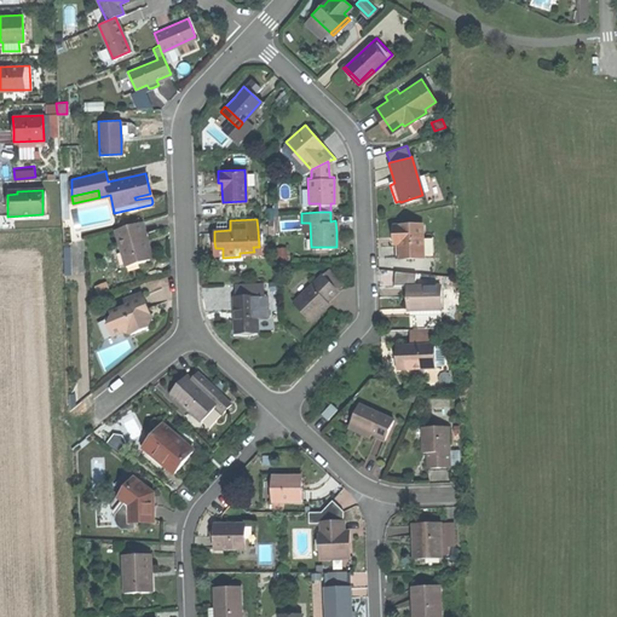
[(145,235),(140,220),(114,229),(125,265),(148,258),(144,244),(142,236),(145,235)]
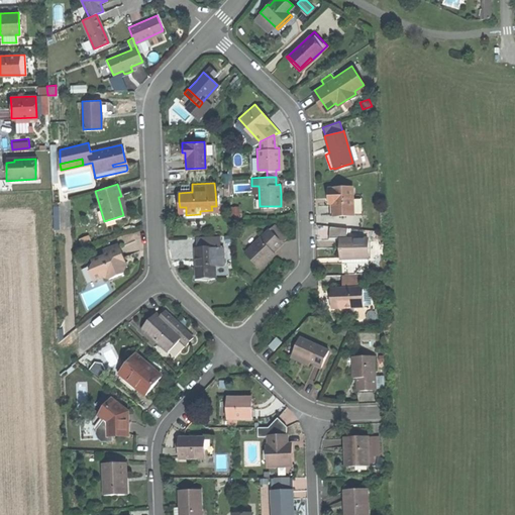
[(352,212),(362,212),(361,196),(351,197),(351,186),(328,187),(328,197),(332,197),(332,202),(332,208),(333,214),(352,214),(352,212)]
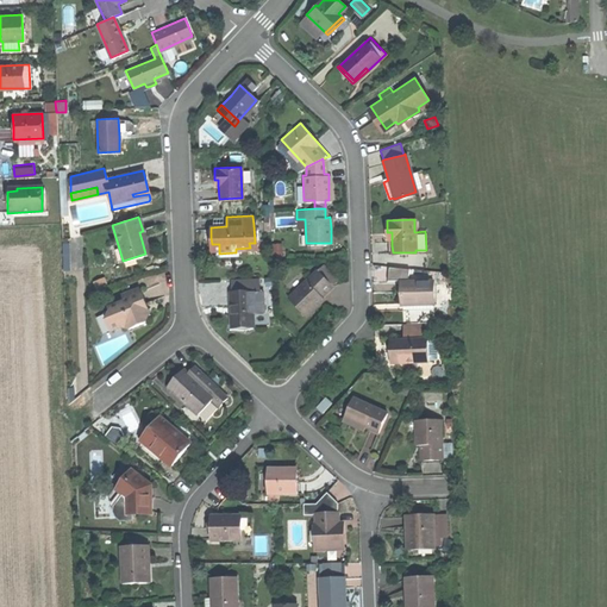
[(149,252),(143,231),(139,232),(142,241),(145,254),(149,252)]
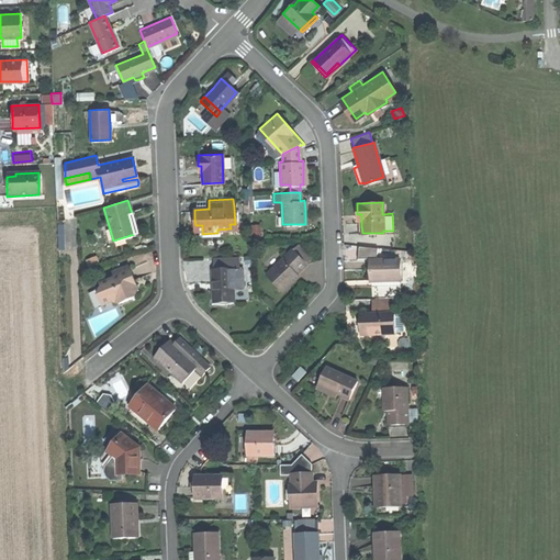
[(298,243),(292,247),(305,261),(311,257),(298,243)]
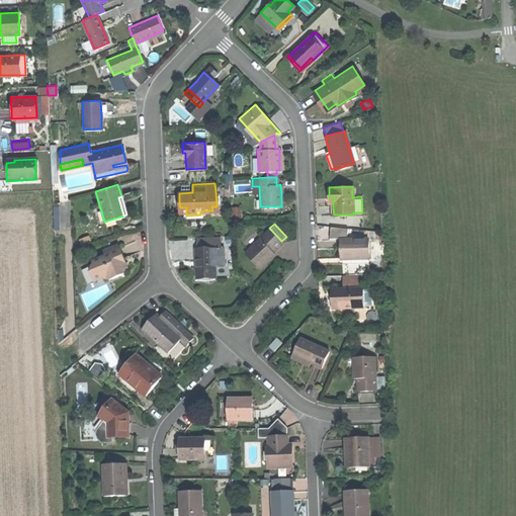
[(269,228),(244,252),(259,267),(271,256),(269,253),(273,250),(277,246),(282,242),(281,241),(269,228)]
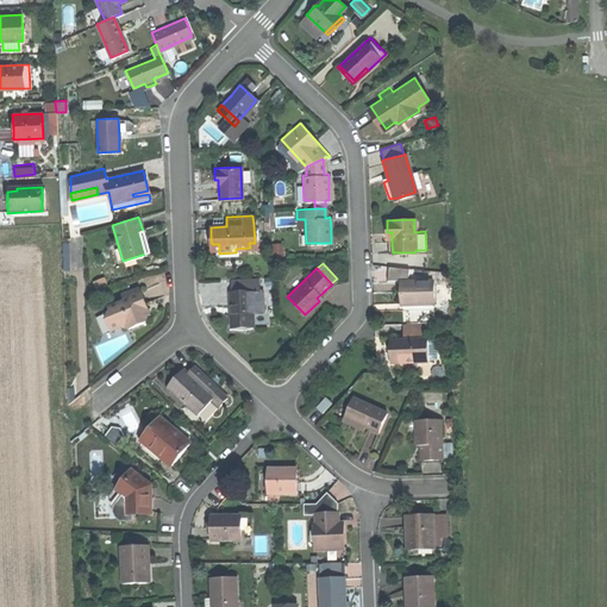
[(400,304),(433,302),(432,280),(400,280),(400,291),(400,304)]
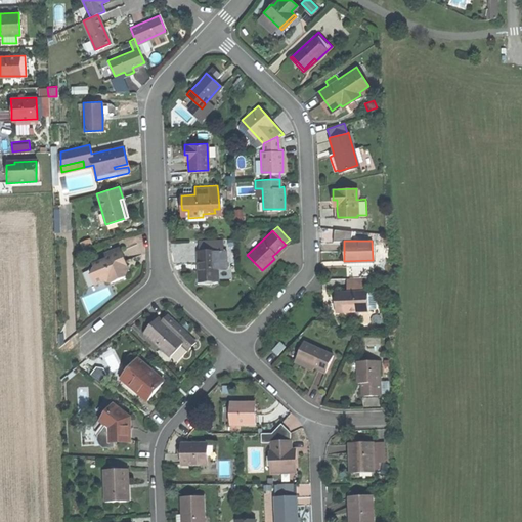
[(207,279),(217,279),(216,268),(226,268),(225,249),(219,249),(219,245),(199,245),(199,250),(198,250),(199,267),(197,268),(198,279),(207,279)]
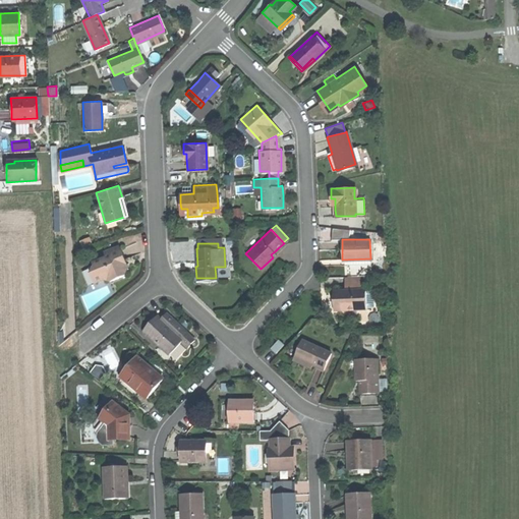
[(103,250),(104,253),(119,247),(118,245),(103,250)]
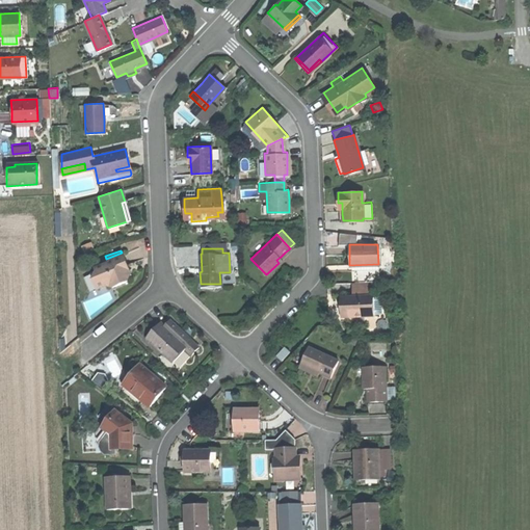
[(122,253),(106,259),(107,261),(94,267),(95,269),(91,277),(96,287),(104,284),(111,286),(127,280),(125,275),(121,266),(126,264),(124,259),(122,253)]
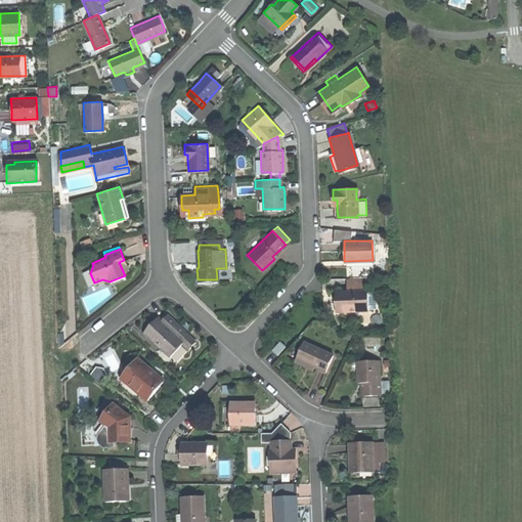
[(128,269),(124,260),(119,262),(123,271),(128,269)]
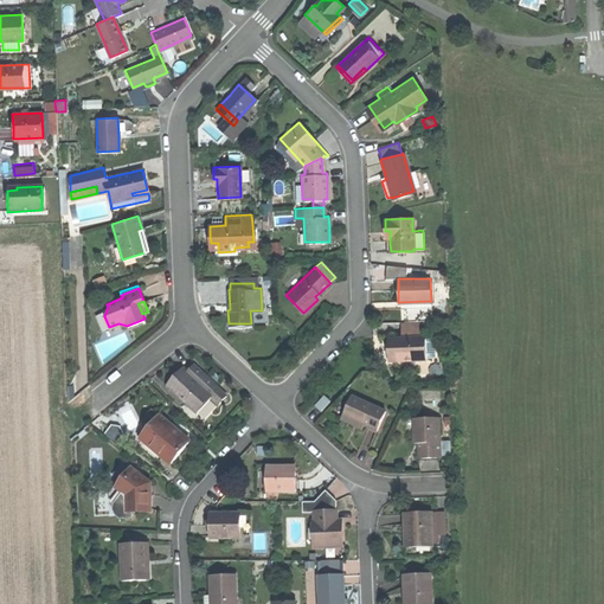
[(399,321),(400,336),(424,336),(423,320),(399,321)]
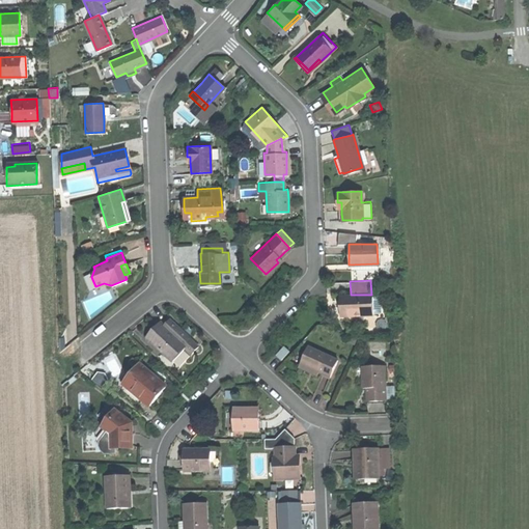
[(342,313),(378,312),(377,295),(371,295),(351,295),(341,296),(341,304),(342,313)]
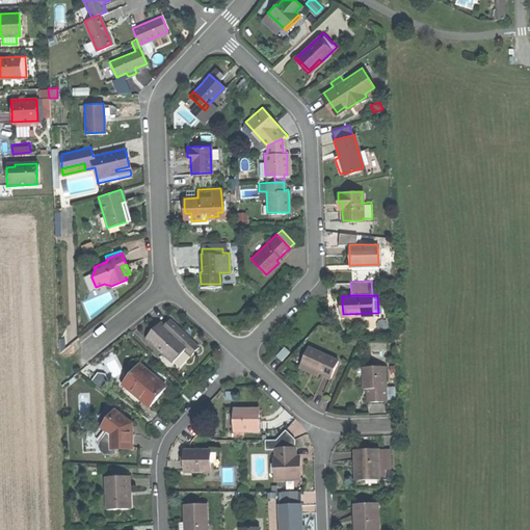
[(161,324),(160,323),(153,330),(146,338),(167,358),(181,343),(187,336),(166,318),(161,324)]
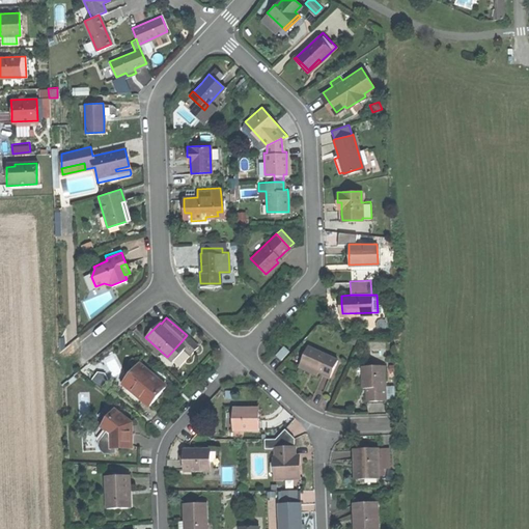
[(143,334),(145,337),(152,330),(160,323),(157,319),(143,334)]
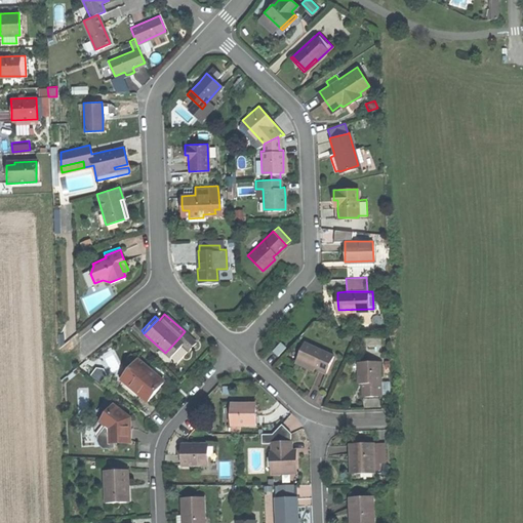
[(182,340),(178,338),(165,353),(168,355),(182,340)]
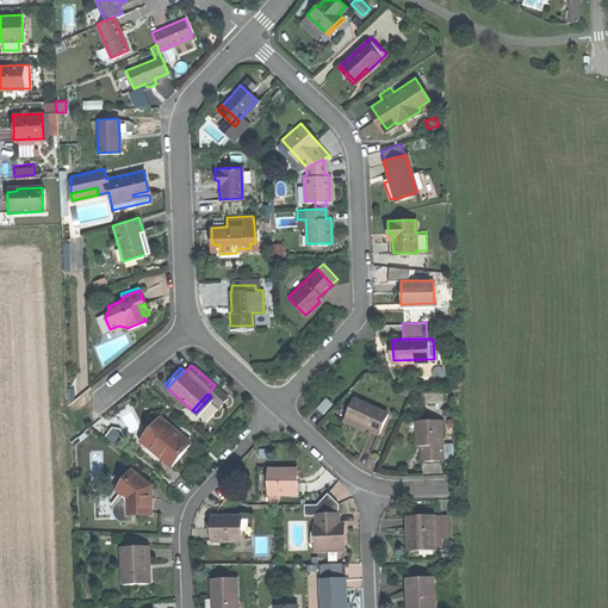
[(322,411),(330,402),(326,396),(316,405),(322,411)]
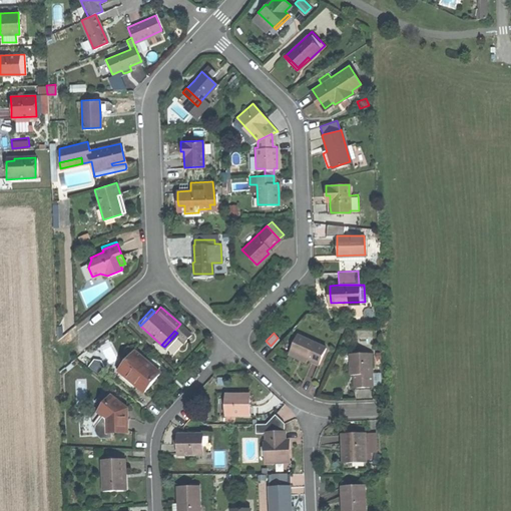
[(295,353),(318,363),(326,347),(297,334),(289,350),(295,353)]
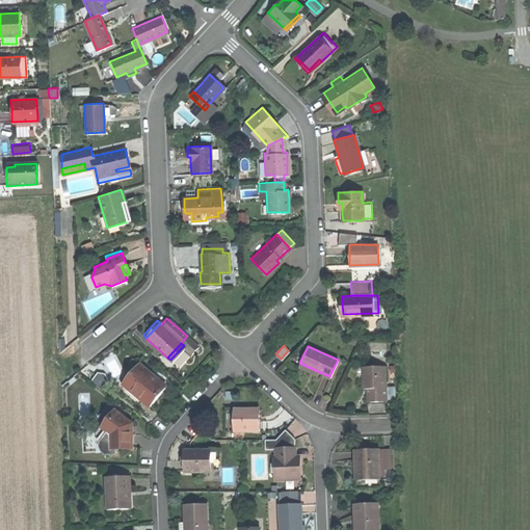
[(157,395),(164,386),(136,363),(127,374),(130,377),(125,385),(121,381),(115,388),(136,405),(141,399),(149,404),(157,395)]
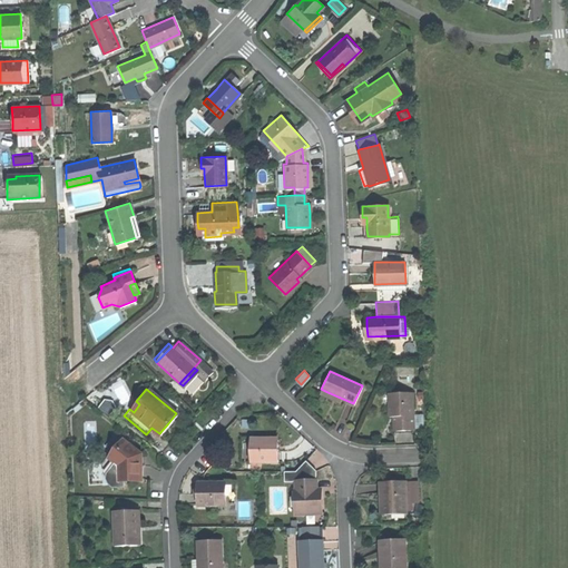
[(402,429),(412,429),(411,391),(388,391),(388,415),(392,415),(393,430),(402,429)]
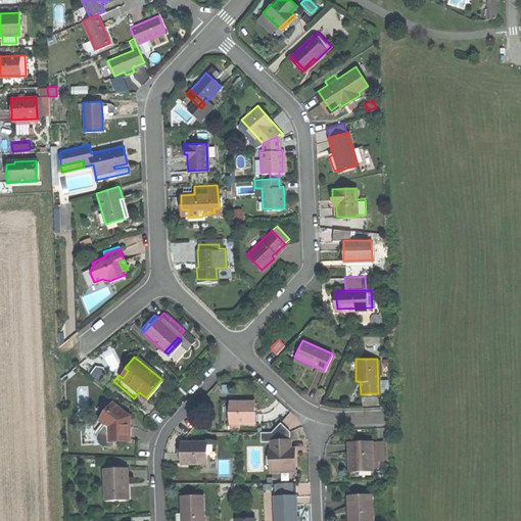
[(125,368),(119,375),(123,378),(128,371),(125,368)]
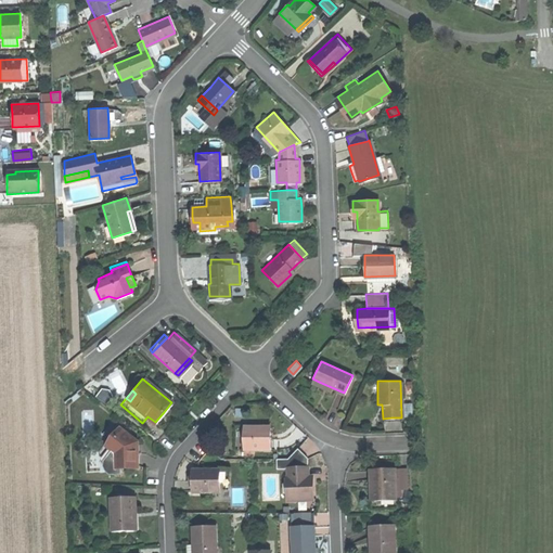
[(137,440),(112,422),(107,427),(107,428),(107,429),(113,434),(110,438),(104,444),(113,450),(104,460),(103,463),(103,467),(104,471),(106,473),(120,473),(120,467),(138,466),(138,459),(137,440)]
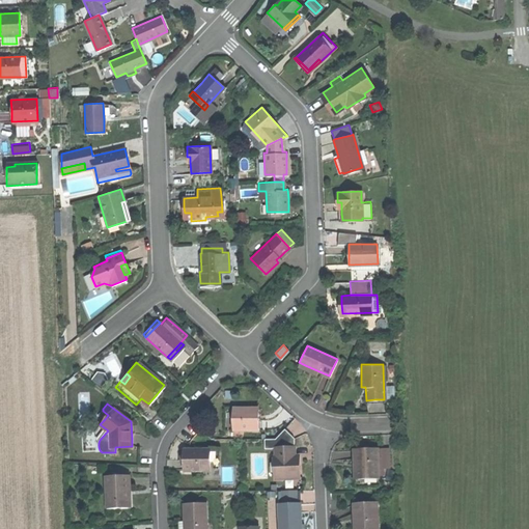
[(231,428),(257,428),(257,417),(254,417),(254,412),(254,407),(231,407),(231,428)]
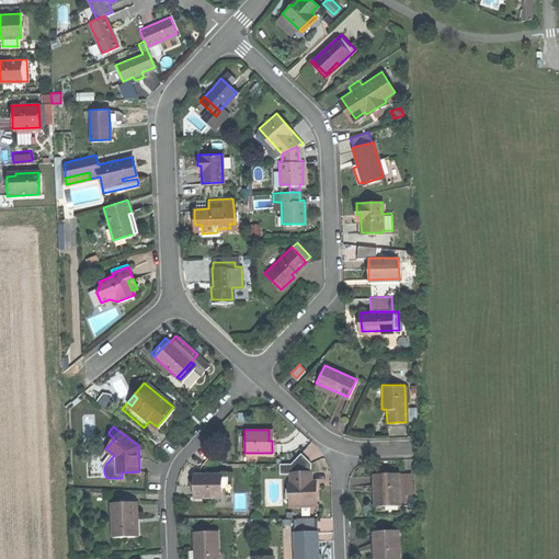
[(288,461),(277,461),(278,472),(289,472),(291,504),(315,503),(315,490),(315,480),(310,480),(310,461),(299,452),(288,461)]
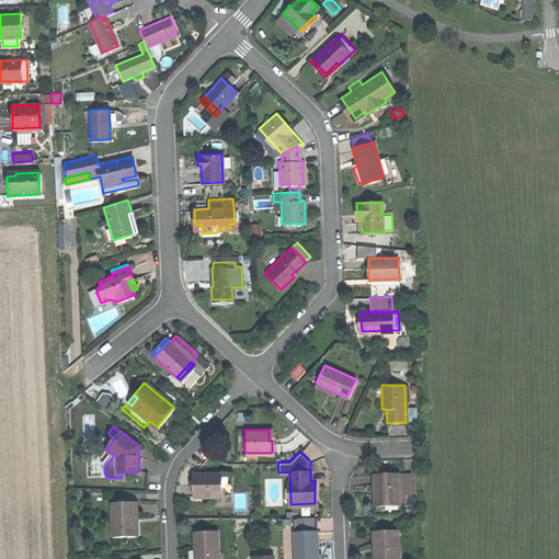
[(377,504),(399,503),(398,471),(373,472),(373,487),(376,487),(376,495),(377,504)]
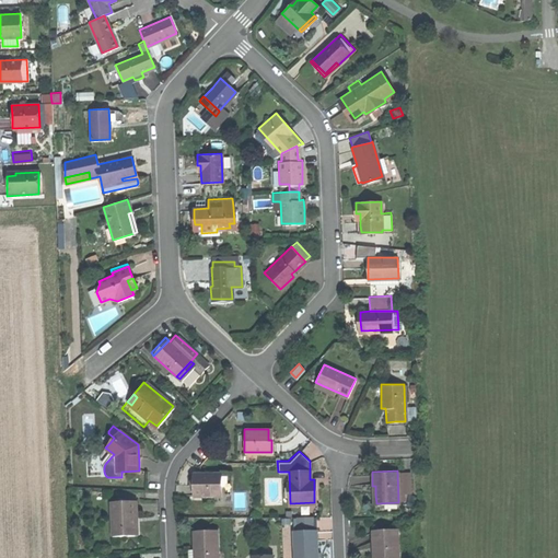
[(194,495),(219,495),(219,473),(194,473),(194,483),(194,495)]
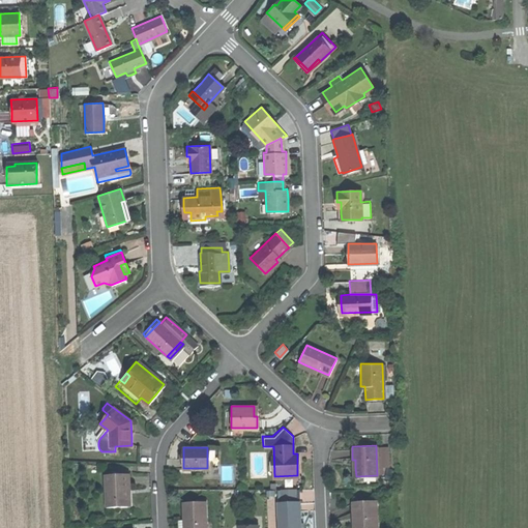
[(128,473),(105,473),(106,506),(126,505),(125,494),(125,487),(128,487),(128,473)]
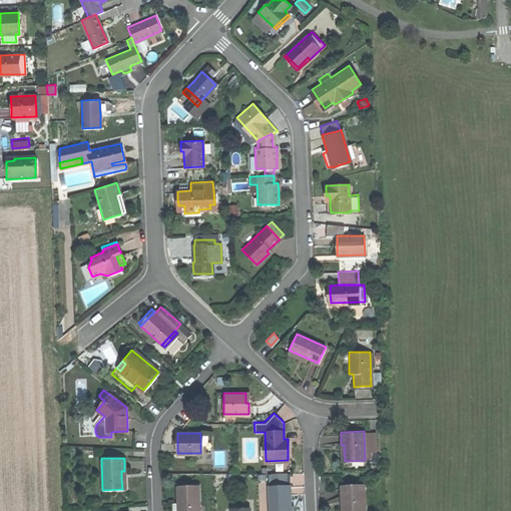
[(285,473),(271,473),(272,485),(268,485),(268,510),(290,510),(290,503),(290,485),(286,485),(285,473)]
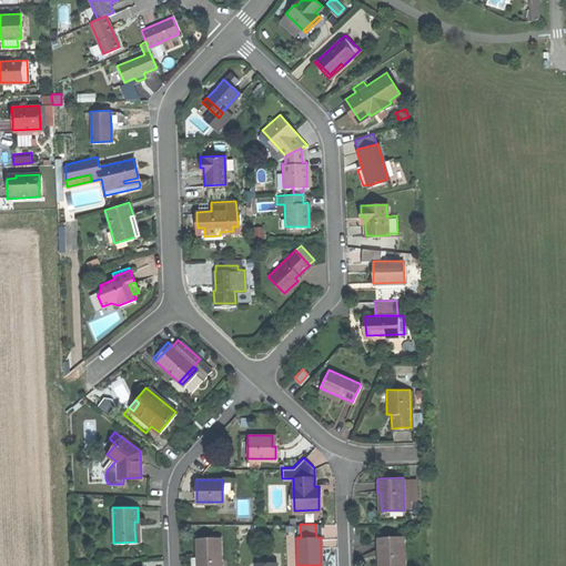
[(381,565),(403,565),(402,535),(376,536),(376,545),(376,551),(380,551),(381,565)]
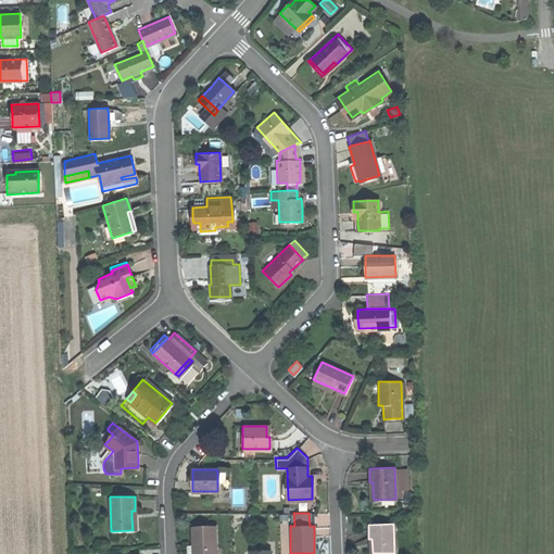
[(194,553),(215,553),(214,525),(191,526),(191,544),(194,544),(194,551),(194,553)]
